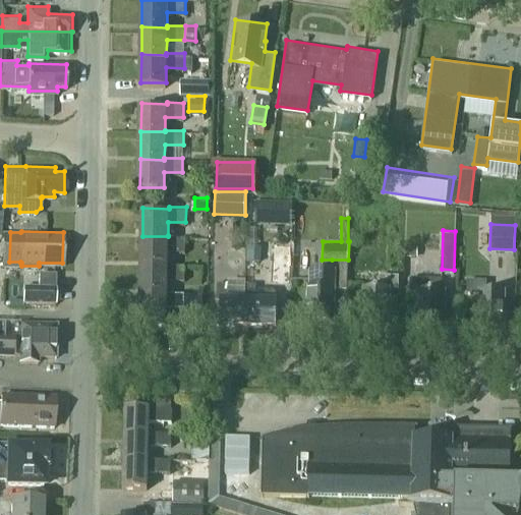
[(185,235),(168,235),(168,236),(142,236),(141,264),(167,264),(167,262),(168,249),(185,249),(185,235)]
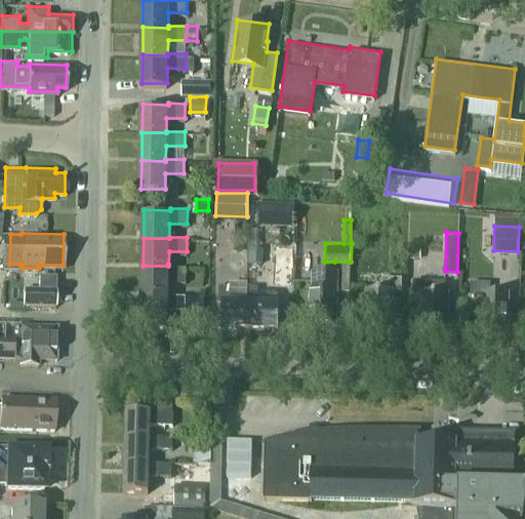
[(293,243),(270,242),(269,280),(292,281),(293,243)]
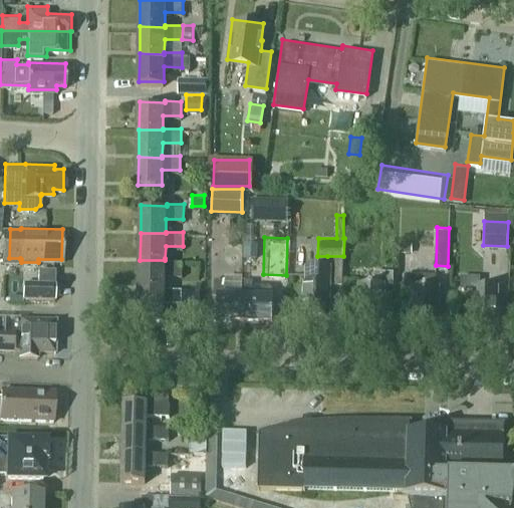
[(412,240),(399,240),(399,249),(412,249),(412,240)]
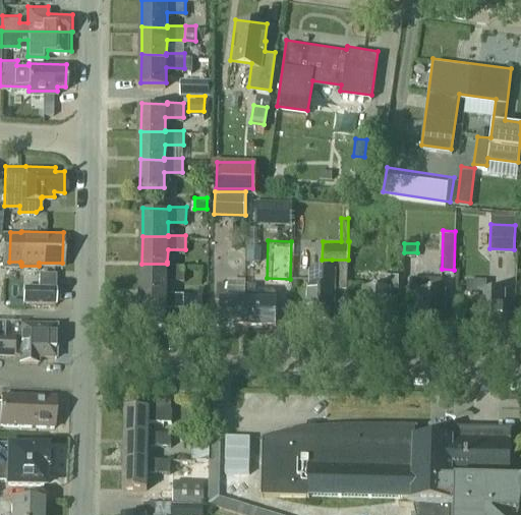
[(335,285),(347,285),(348,260),(332,260),(331,266),(309,265),(309,284),(307,284),(306,317),(334,318),(335,285)]
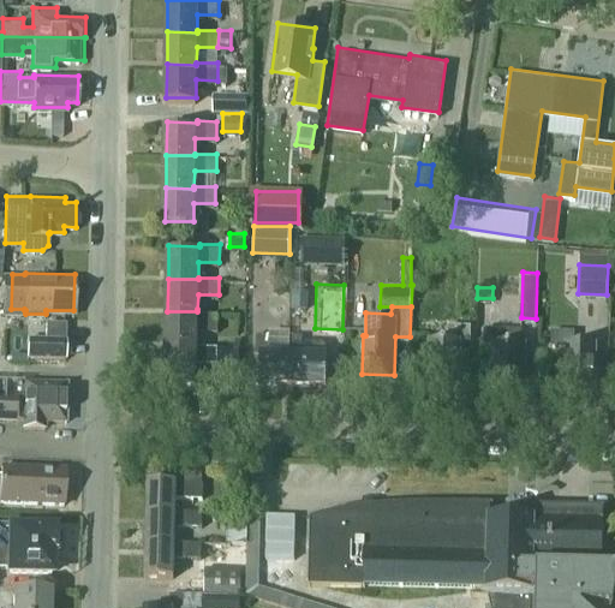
[(167,311),(167,344),(197,344),(197,343),(197,327),(219,327),(219,310),(197,309),(197,311),(167,311)]
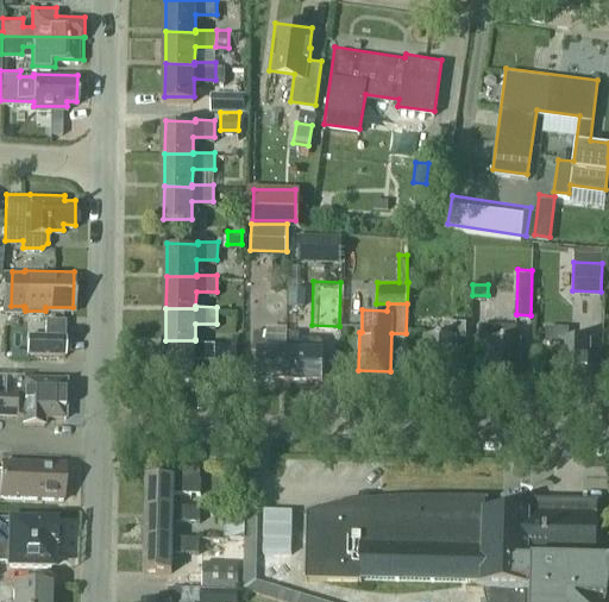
[(465,333),(465,318),(444,318),(443,331),(425,331),(424,372),(454,372),(456,333),(465,333)]
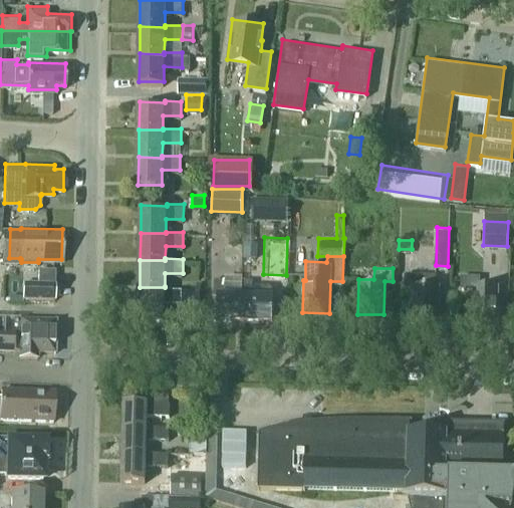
[(439,283),(435,283),(435,271),(405,270),(405,284),(411,284),(411,315),(438,316),(439,283)]
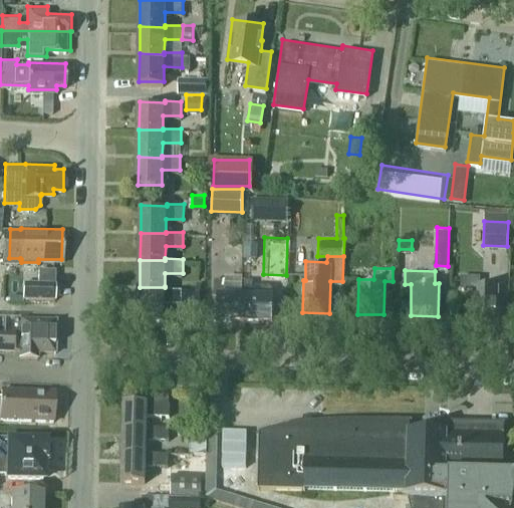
[(497,317),(498,282),(480,282),(480,272),(460,272),(460,285),(473,286),(472,316),(497,317)]
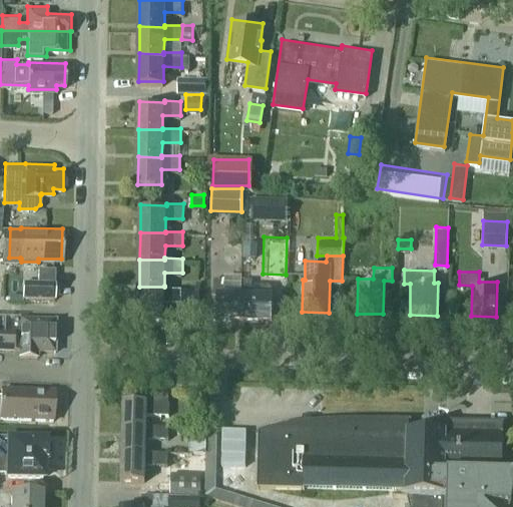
[(215,317),(243,318),(244,292),(241,292),(225,291),(225,275),(214,275),(213,293),(216,293),(215,317)]
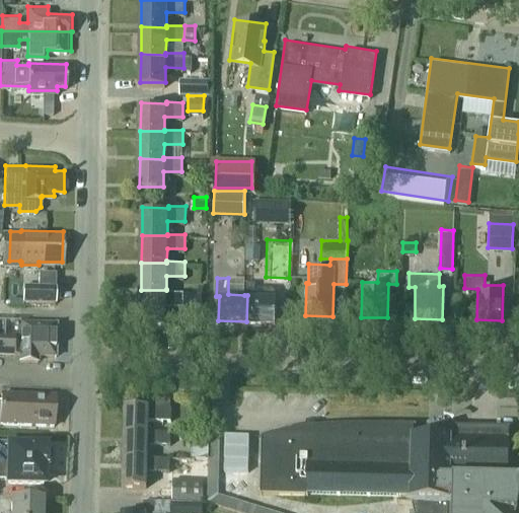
[(245,279),(244,295),(247,295),(246,321),(275,322),(277,296),(274,296),(275,288),(272,286),(255,285),(255,279),(245,279)]
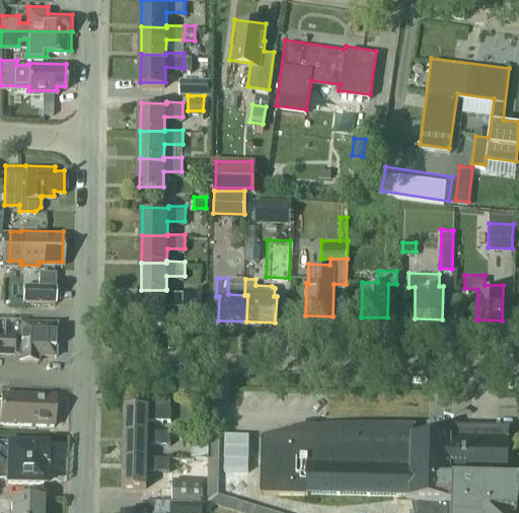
[(56,283),(22,282),(21,299),(55,300),(56,283)]
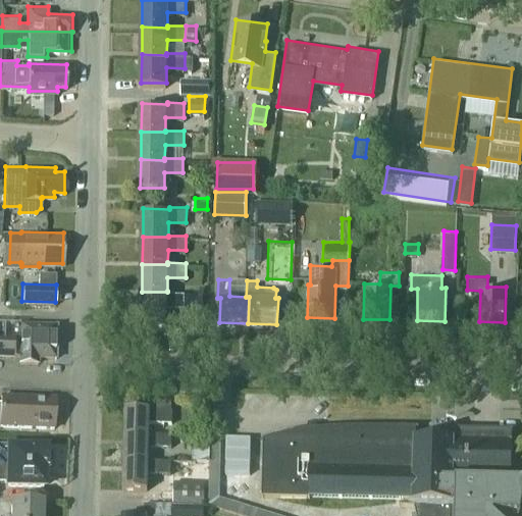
[(185,291),(167,291),(167,292),(142,292),(141,319),(166,320),(167,305),(185,306),(185,291)]
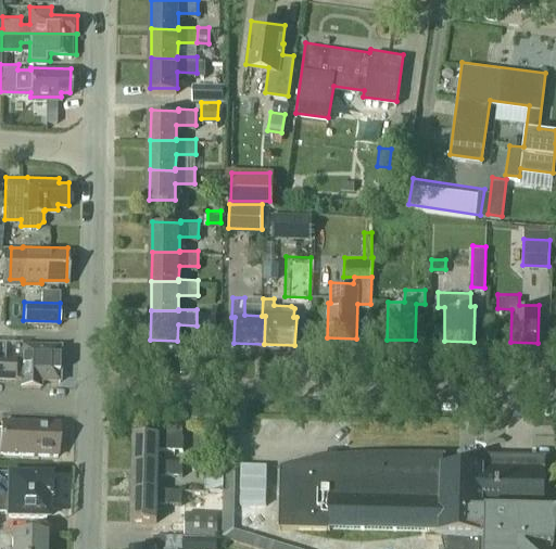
[(0,341),(0,375),(21,377),(21,384),(40,384),(40,378),(60,378),(61,344),(0,341)]
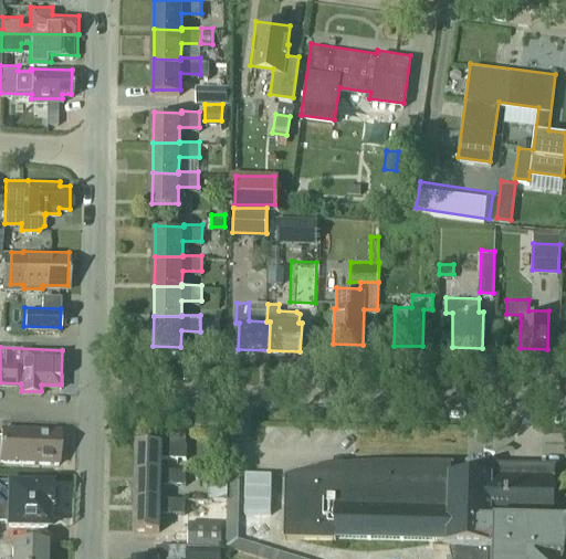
[(0,457),(58,460),(59,428),(1,425),(1,432),(0,431),(0,457)]
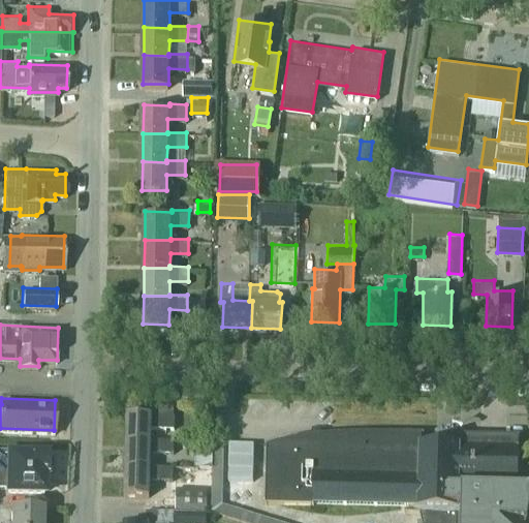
[(126,409),(126,436),(151,437),(151,435),(151,424),(175,425),(175,411),(151,410),(151,409),(126,409)]
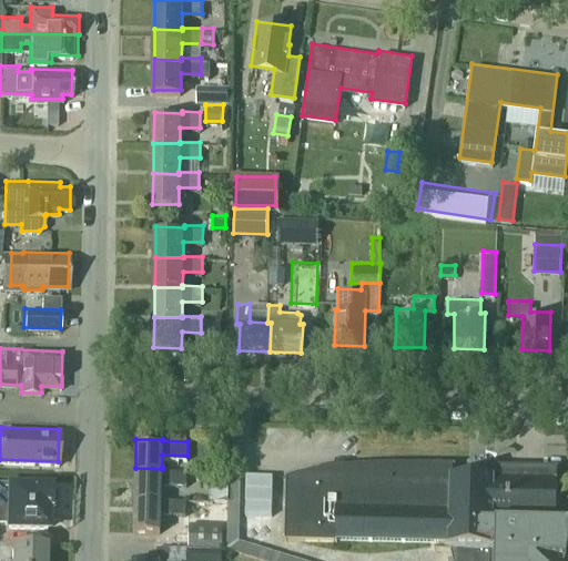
[(556,511),(557,510),(558,462),(489,460),(489,471),(453,470),(453,459),(406,459),(366,459),(325,463),(286,472),(284,536),(336,537),(336,534),(449,538),(449,540),(493,541),(494,510),(556,511)]
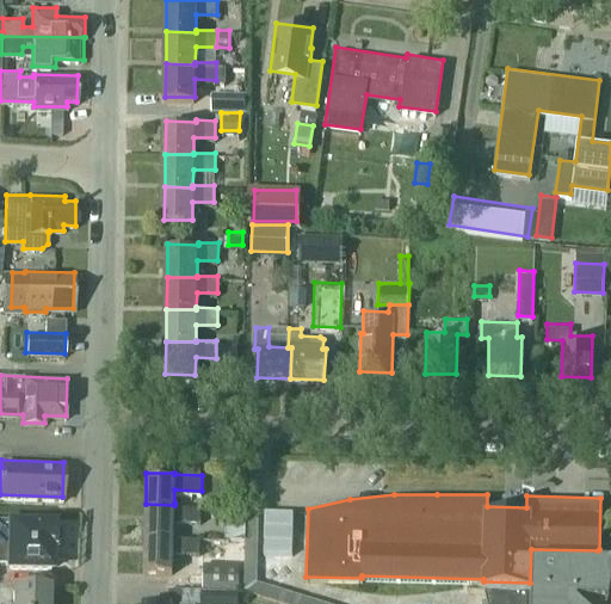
[(202,504),(174,503),(174,505),(146,504),(144,536),(173,537),(173,535),(173,518),(201,519),(202,504)]
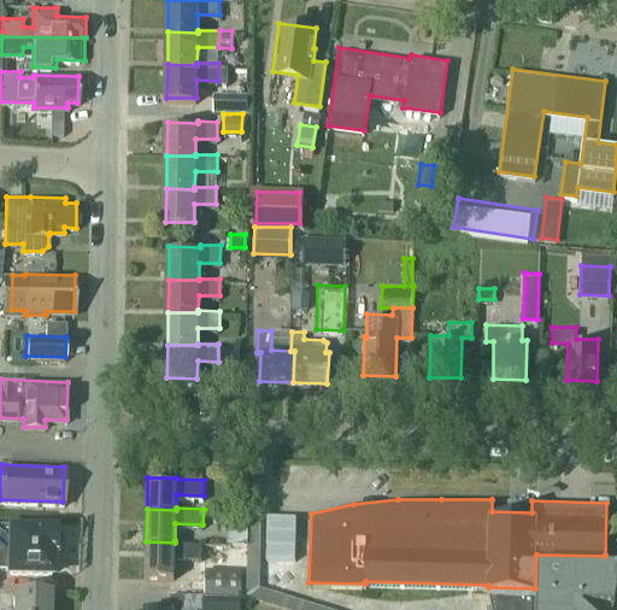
[(295,512),(266,512),(266,556),(294,556),(295,512)]
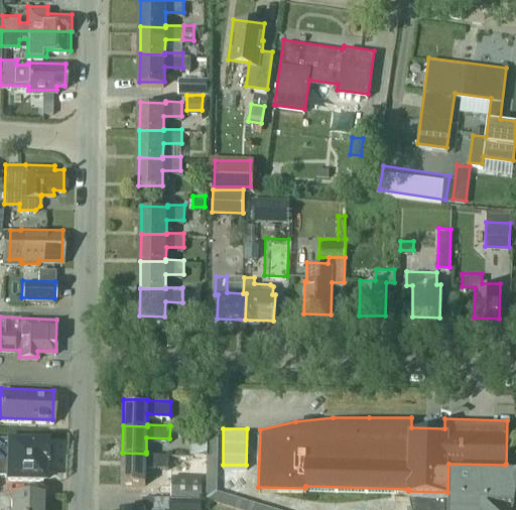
[(205,495),(252,509),(290,509),(216,487),(219,429),(208,429),(205,495)]
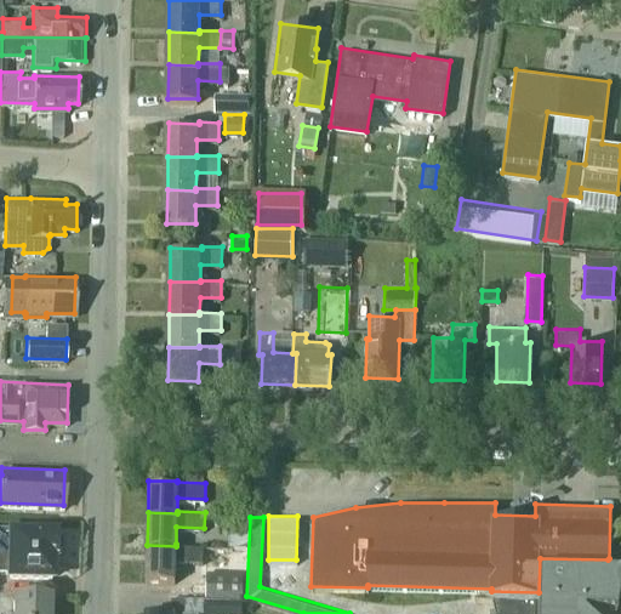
[(20,528),(15,524),(0,523),(0,568),(9,568),(9,573),(51,573),(51,551),(53,551),(53,550),(61,545),(61,533),(58,530),(58,529),(20,528)]
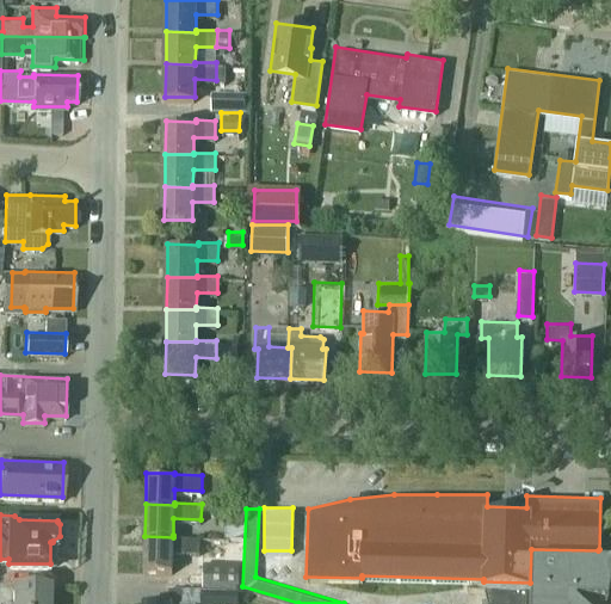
[(244,515),(224,515),(223,534),(244,535),(244,515)]
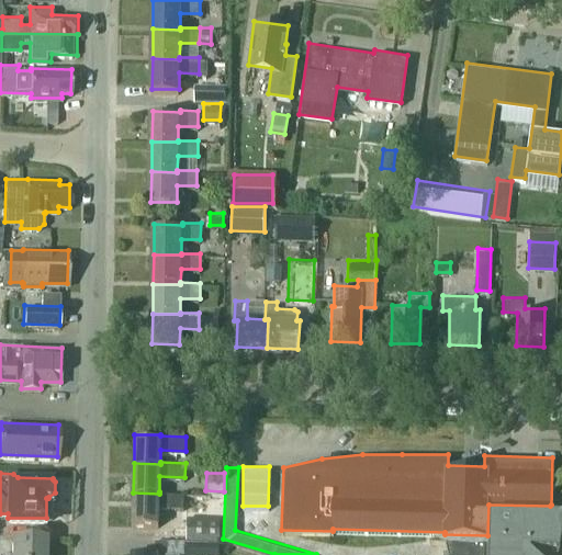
[(159,494),(133,493),(132,522),(158,523),(159,506),(184,506),(184,491),(159,491),(159,494)]
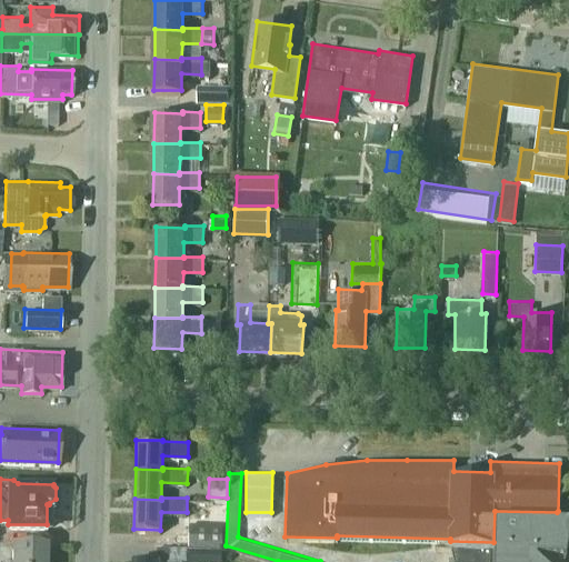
[(189,520),(188,543),(222,544),(225,503),(197,503),(197,499),(188,499),(187,512),(189,512),(189,520)]
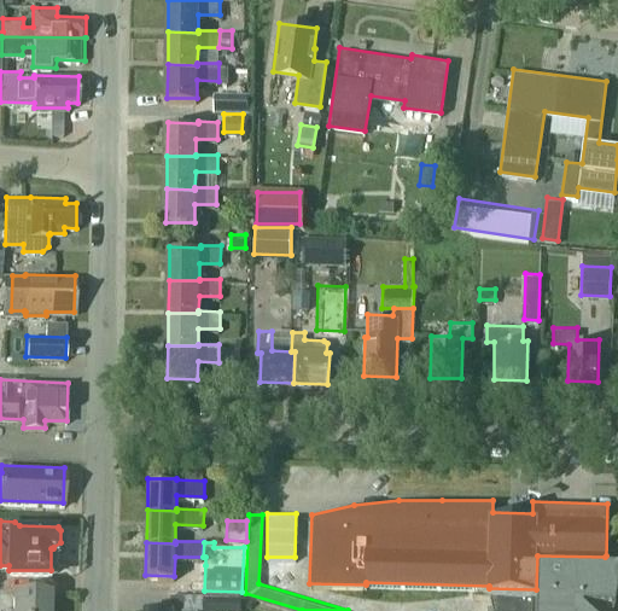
[(613,556),(606,556),(605,557),(537,556),(536,589),(489,588),(494,610),(610,610),(612,606),(614,588),(613,570),(613,556)]
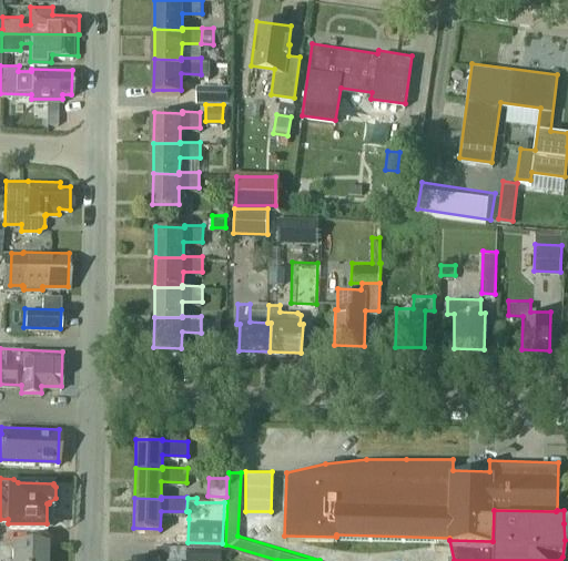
[(11,540),(10,560),(46,560),(47,540),(11,540)]
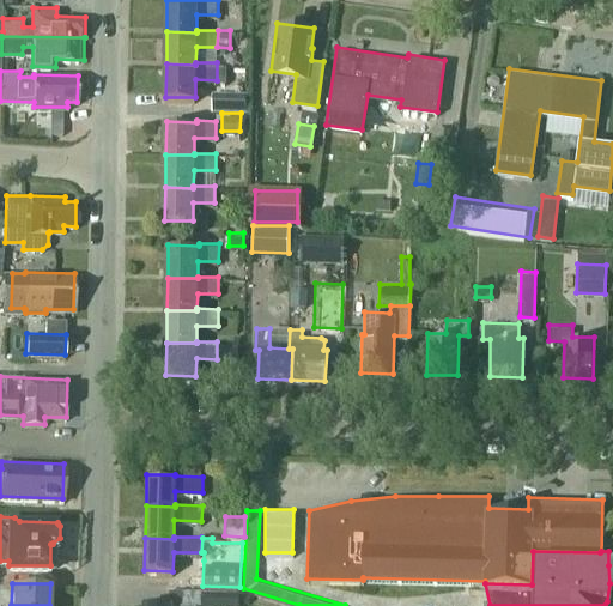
[(238,605),(240,589),(202,588),(201,605),(238,605)]
